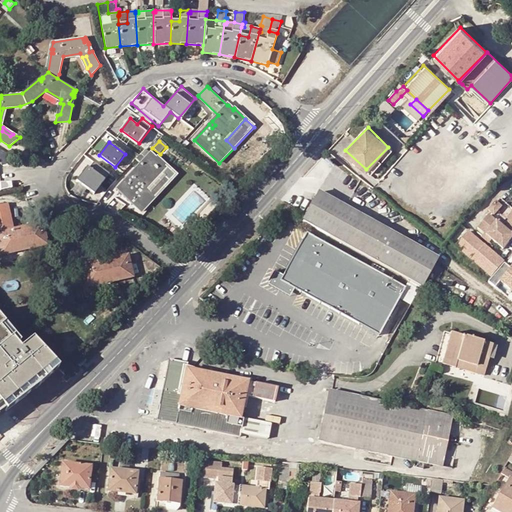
[(366,169),(369,172),(391,150),(388,147),(366,169)]
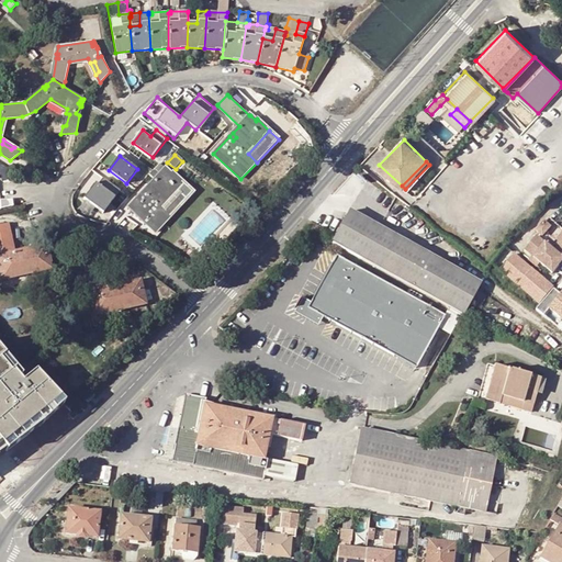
[(156,233),(172,215),(164,206),(186,183),(173,172),(172,173),(166,168),(165,169),(160,164),(149,175),(155,180),(148,187),(152,190),(148,193),(146,190),(130,208),(156,233)]
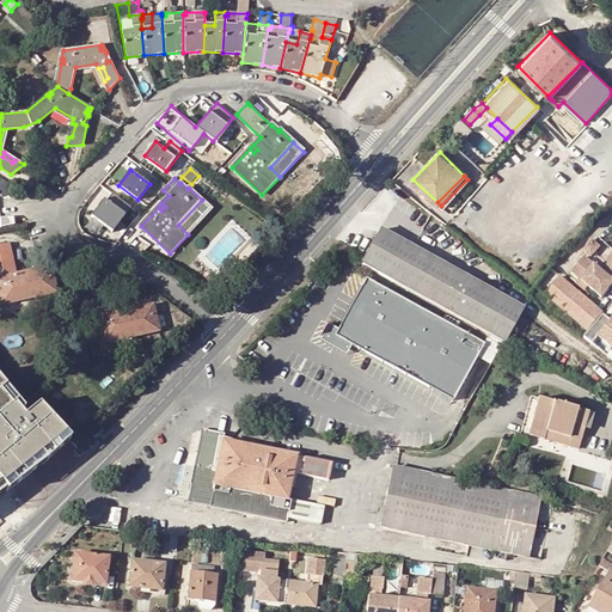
[(132,208),(112,194),(106,201),(105,200),(92,216),(114,232),(132,208)]
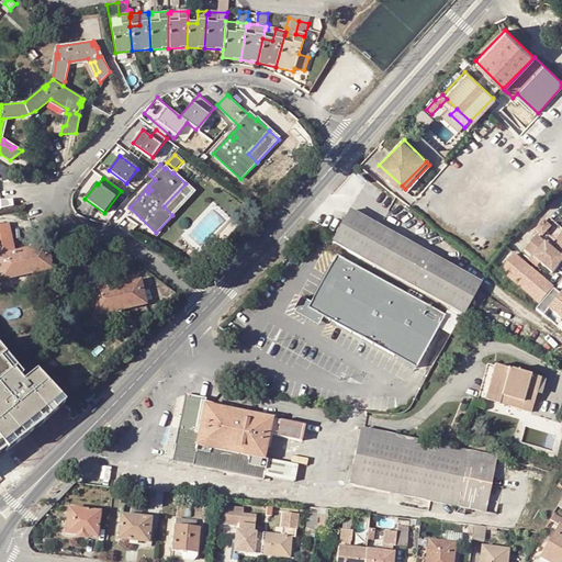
[(194,192),(186,183),(164,206),(172,215),(194,192)]
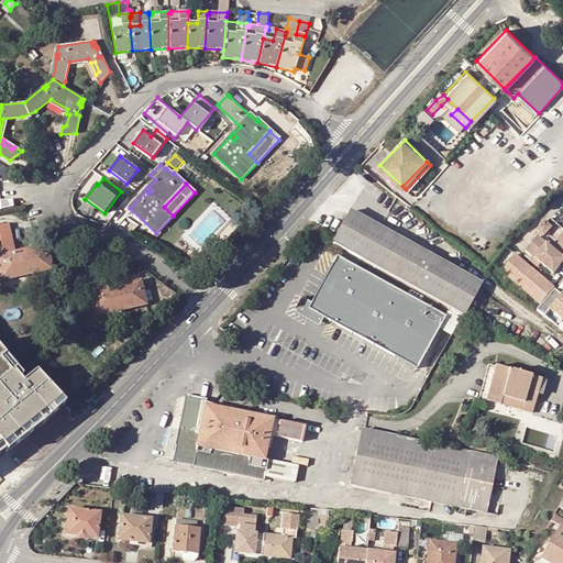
[(332,243),(464,316),(470,305),(477,290),(482,284),(350,211),(332,243)]
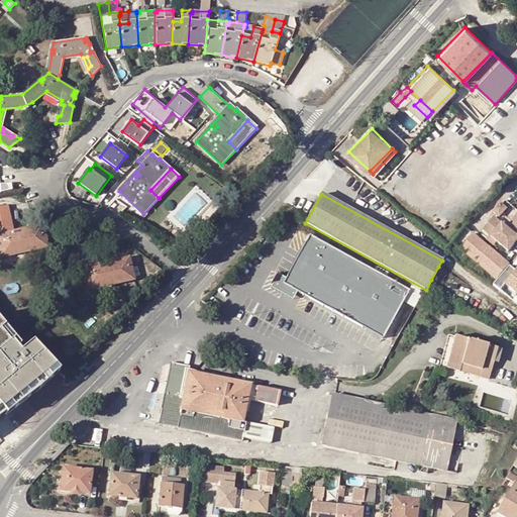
[(7,205),(0,206),(0,251),(1,257),(47,247),(42,225),(12,231),(7,205)]
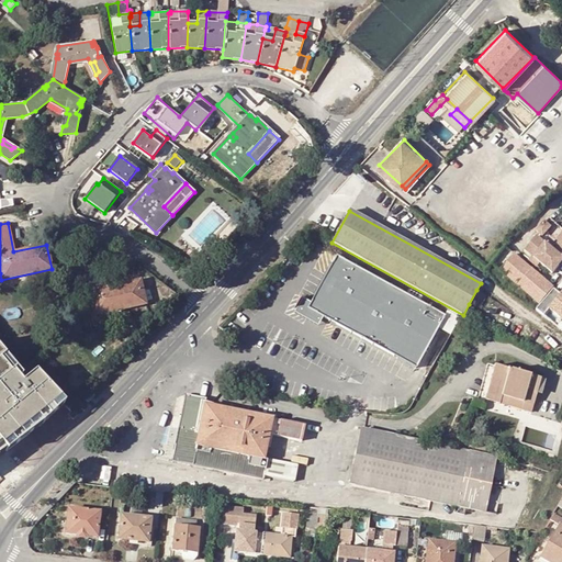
[(551,228),(544,223),(538,232),(543,237),(551,228)]
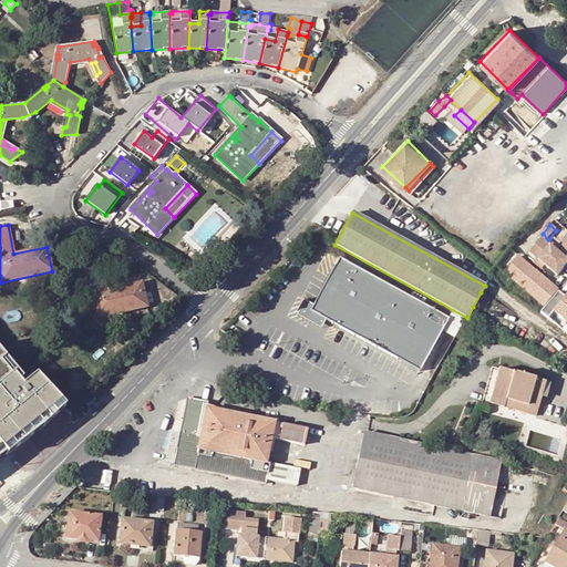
[(566,245),(560,254),(558,251),(542,238),(529,253),(537,259),(546,265),(557,275),(566,263),(566,245)]
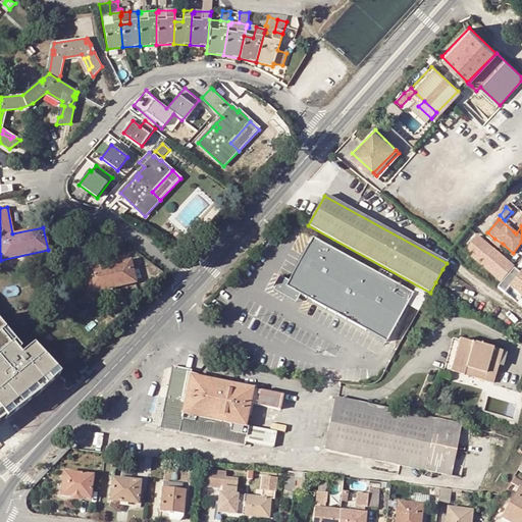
[(516,267),(468,229),(456,245),(504,282),(516,267)]
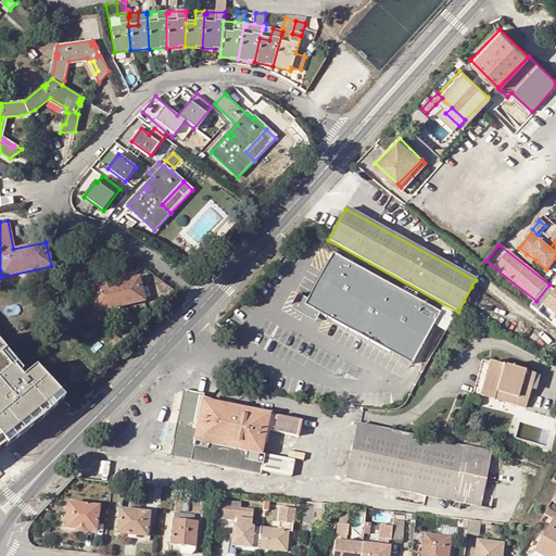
[(330,254),(303,306),(325,318),(336,324),(401,359),(409,364),(431,326),(439,313),(330,254)]
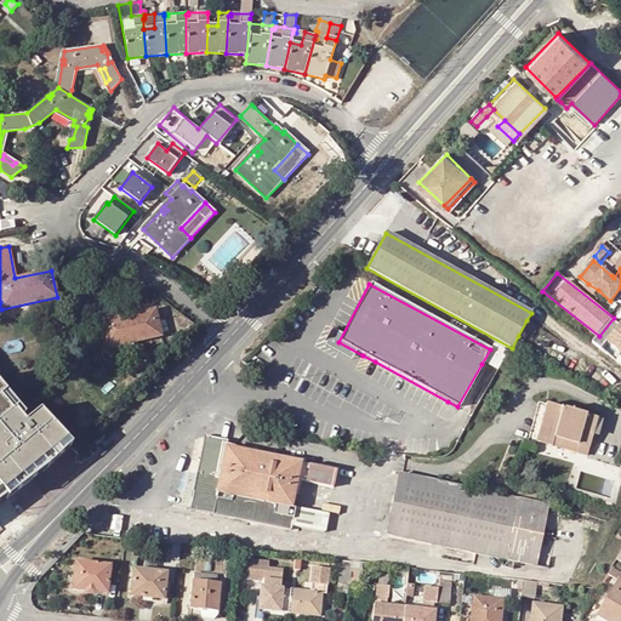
[(594,295),(598,290),(588,284),(586,288),(594,295)]
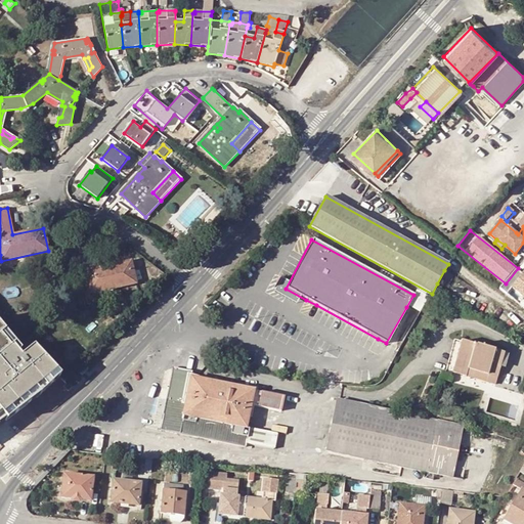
[(97,242),(78,246),(89,294),(134,285),(130,263),(100,269),(96,250),(99,250),(97,242)]
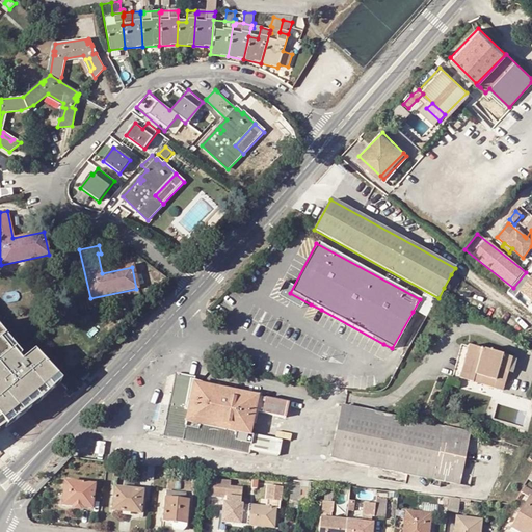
[(531,278),(526,273),(509,293),(517,300),(523,293),(531,300),(531,278)]
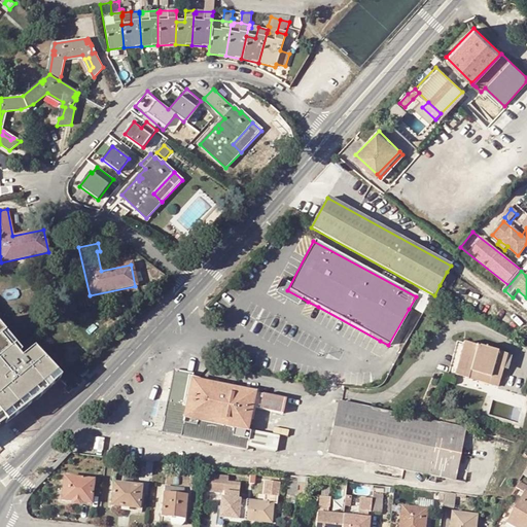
[(457,277),(447,272),(440,285),(449,290),(457,277)]
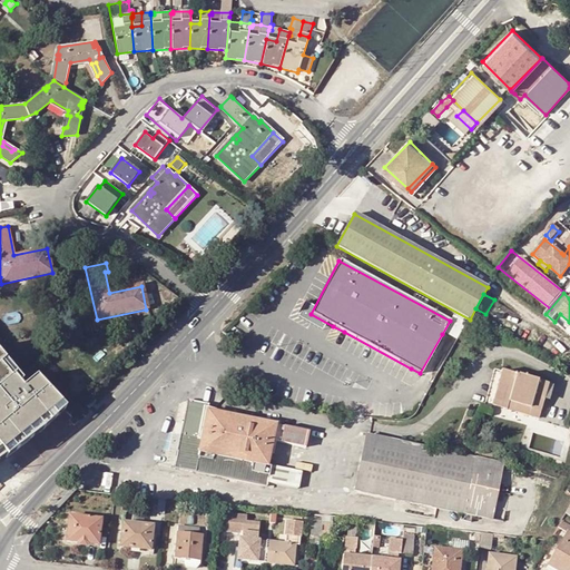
[(327,334),(333,326),(311,314),(305,323),(327,334)]
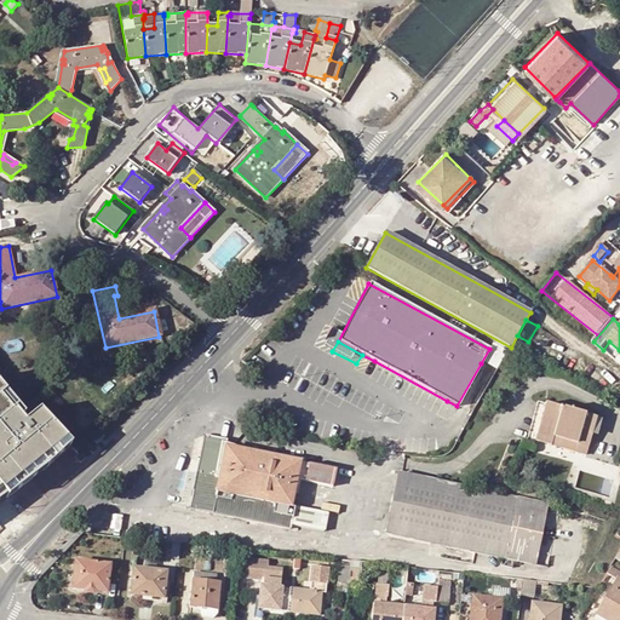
[(491,345),(489,349),(481,363),(494,371),(505,352),(491,345)]
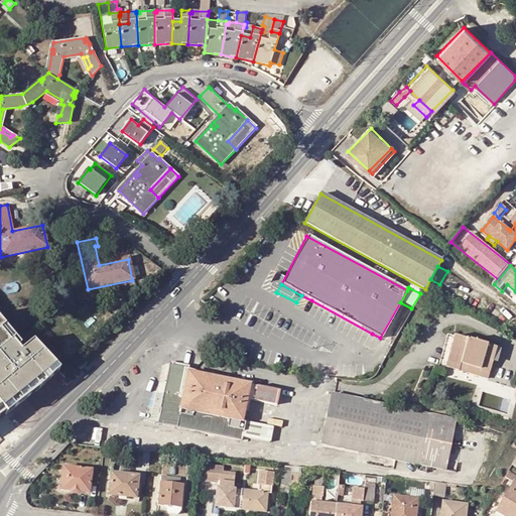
[(0,417),(0,416),(0,409),(2,408),(6,413),(26,396),(23,393),(31,385),(35,389),(43,381),(40,377),(45,373),(48,376),(54,371),(27,343),(25,344),(0,315),(0,417)]
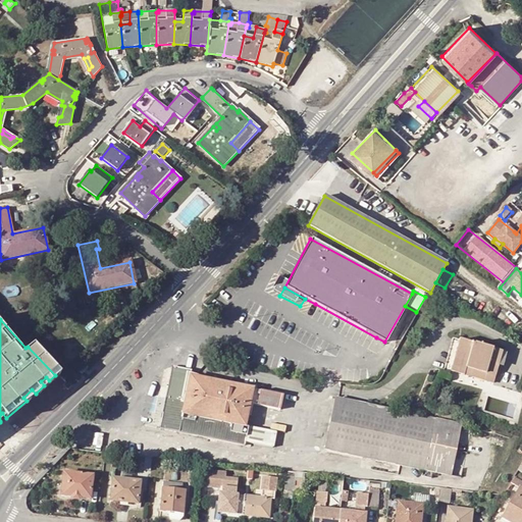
[(449,373),(450,371),(451,367),(459,341),(453,338),(444,371),(449,373)]
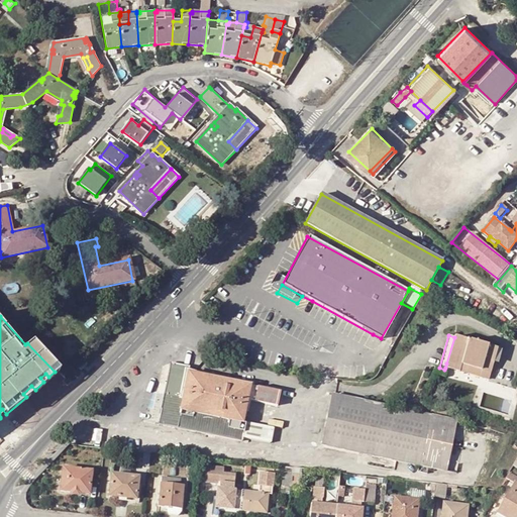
[(497,349),(454,337),(446,364),(460,368),(461,366),(491,374),(497,349)]
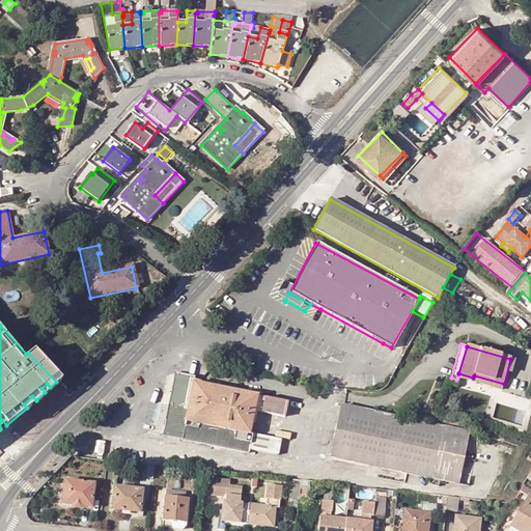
[(85,369),(80,374),(84,379),(89,373),(85,369)]
